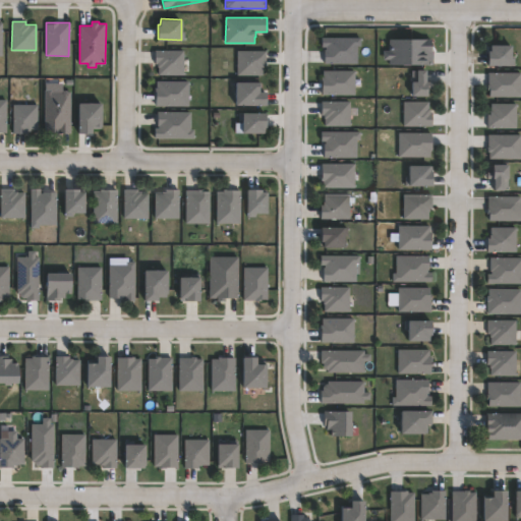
[(358,46),(357,63),(326,62),(326,47),(322,47),(322,37),(361,37),(360,46),(358,46)]
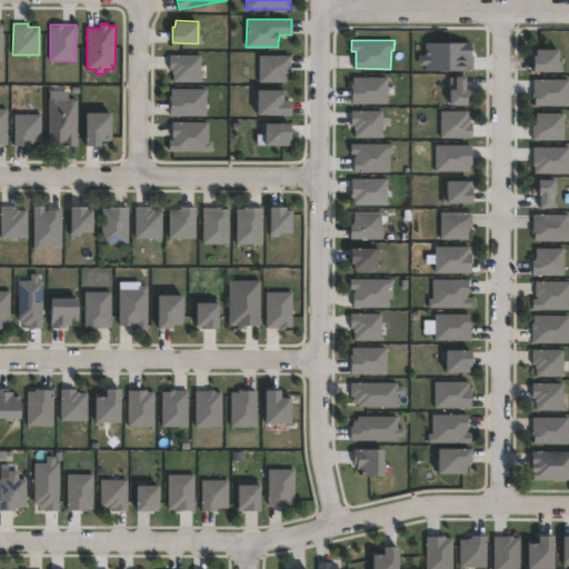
[(473,42),(473,70),(426,70),(426,65),(419,65),(419,55),(427,55),(427,42),(473,42)]
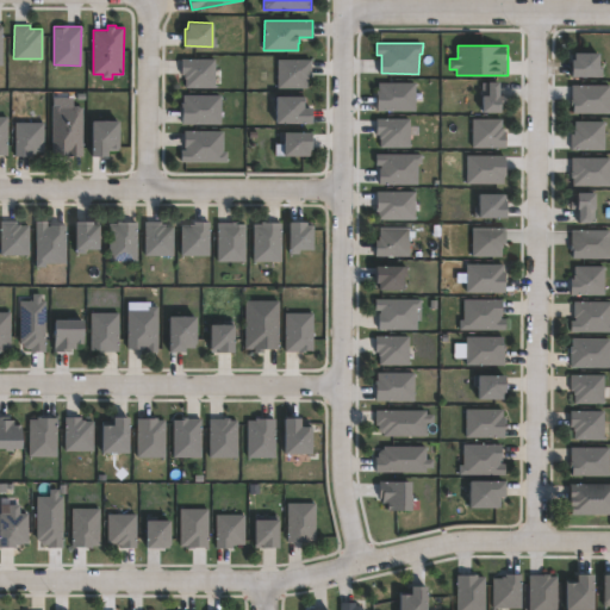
[(577,78),(574,78),(574,58),(577,58),(577,53),(603,53),(603,78),(577,78)]
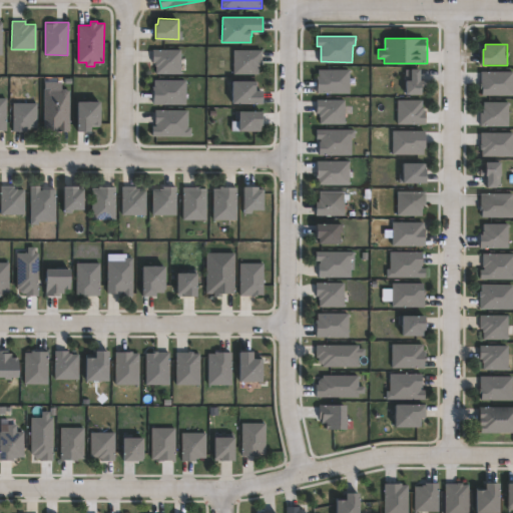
[(180,49),(180,72),(156,72),(156,62),(152,62),(152,49),(180,49)]
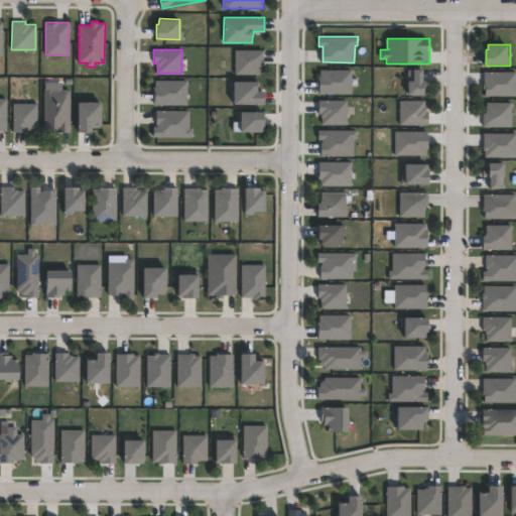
[(260,75),(235,75),(235,49),(264,49),(264,62),(260,62),(260,75)]
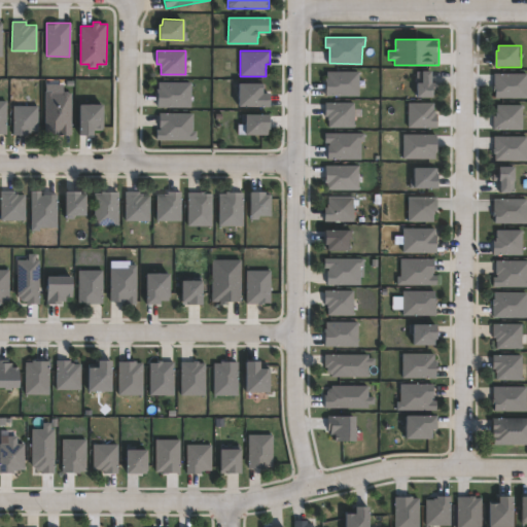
[(433,72),(433,82),(436,82),(436,90),(433,90),(433,98),(417,98),(418,71),(433,72)]
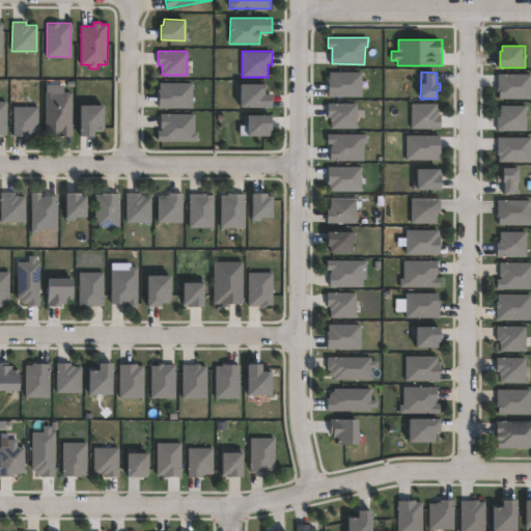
[(329,95),(327,95),(327,80),(329,80),(330,73),(361,74),(360,96),(329,95)]
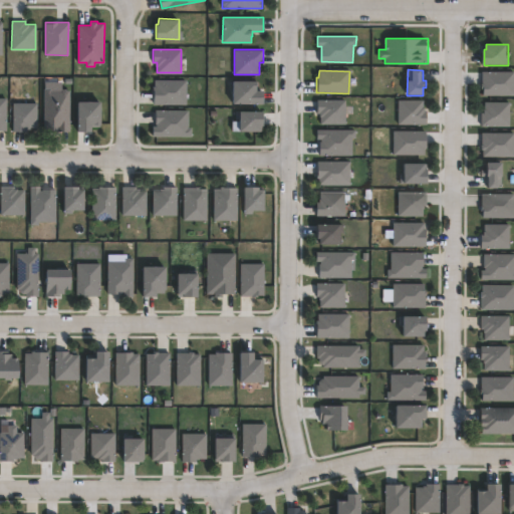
[(513,95),(483,94),(483,71),(513,71),(513,95)]
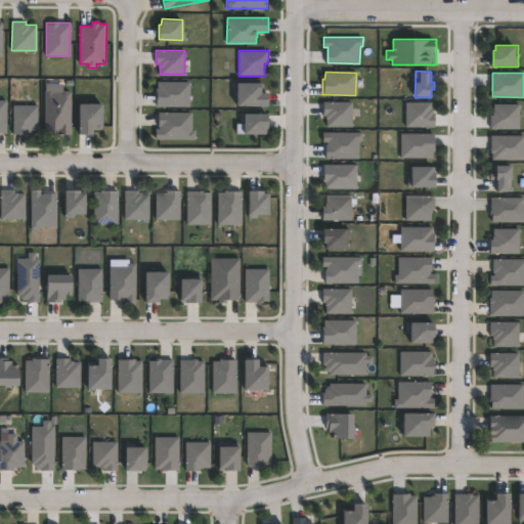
[(189,105),(158,105),(158,82),(189,82),(189,105)]
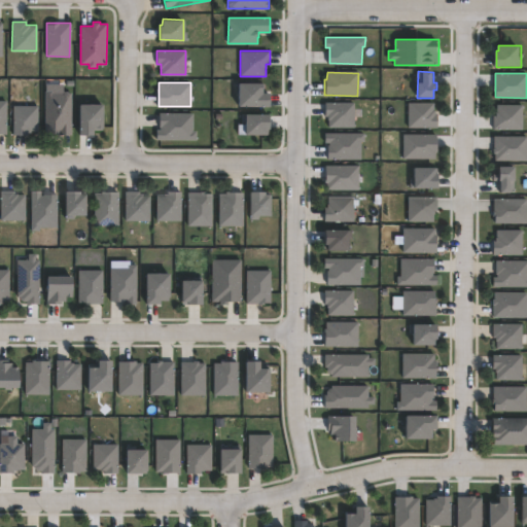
[(264,82),(264,92),(270,92),(270,105),(239,105),(239,82),(264,82)]
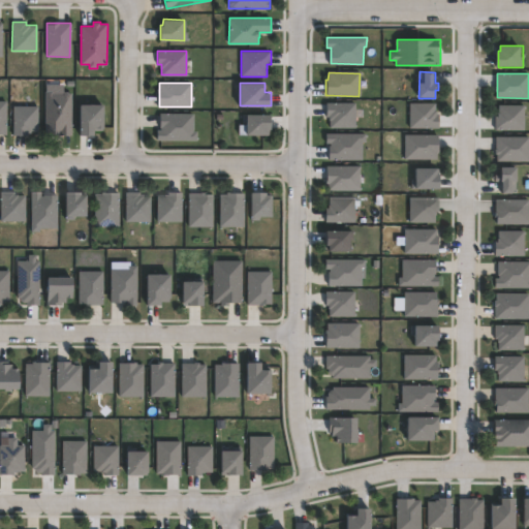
[(54,91),(54,93),(63,93),(63,92),(69,92),(69,93),(72,93),(71,134),(45,134),(47,93),(47,91),(54,91)]
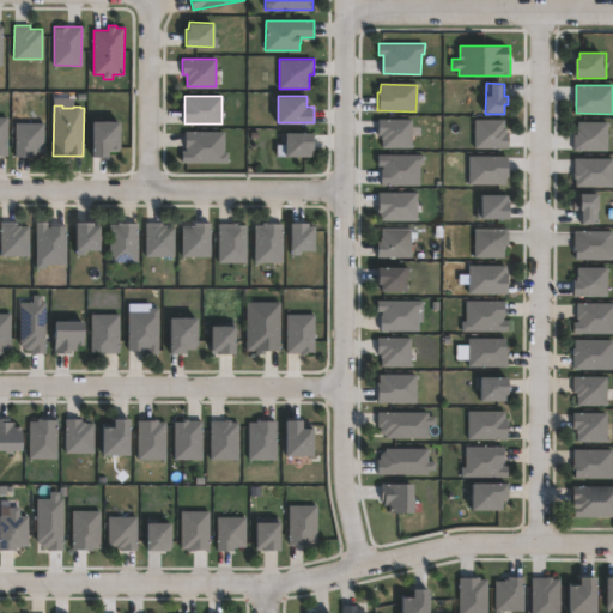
[(505,120),(505,128),(507,128),(507,132),(509,132),(509,149),(505,149),(475,149),(475,119),(505,120)]
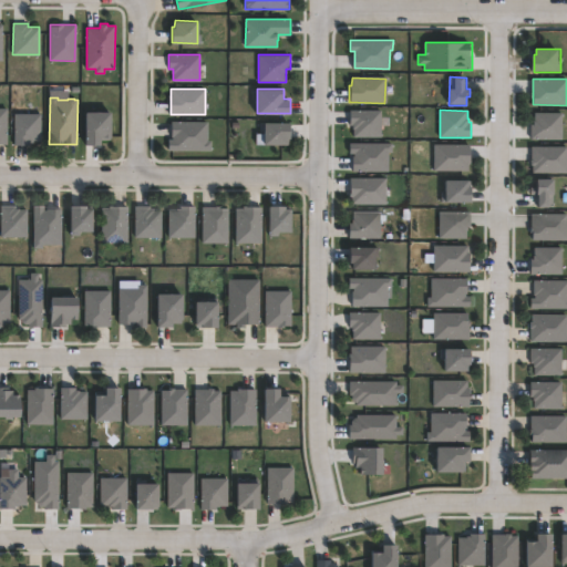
[(381,111),(381,136),(353,136),(353,125),(350,125),(351,111),(353,111),(381,111)]
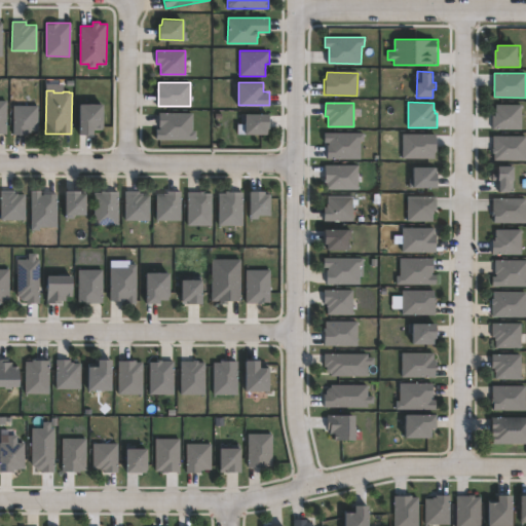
[(92,134),(79,134),(79,104),(103,104),(103,129),(92,129),(92,134)]
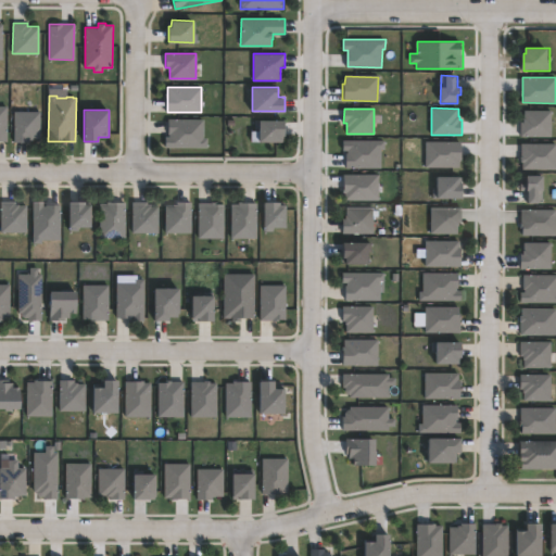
[(525,136),(521,136),(521,122),(523,122),(523,117),(525,117),(525,110),(552,111),(552,137),(525,136)]
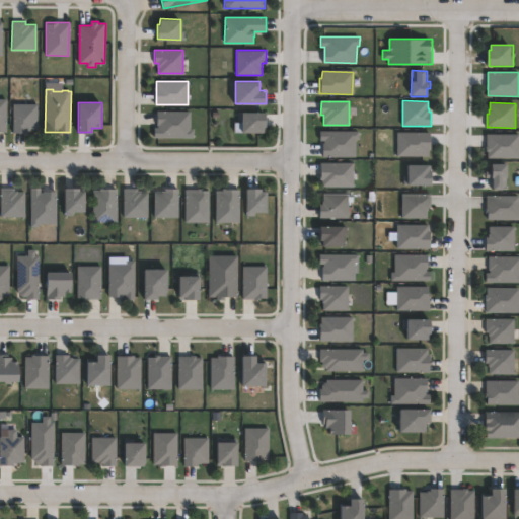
[(26,133),(13,133),(12,103),(38,103),(38,129),(26,130),(26,133)]
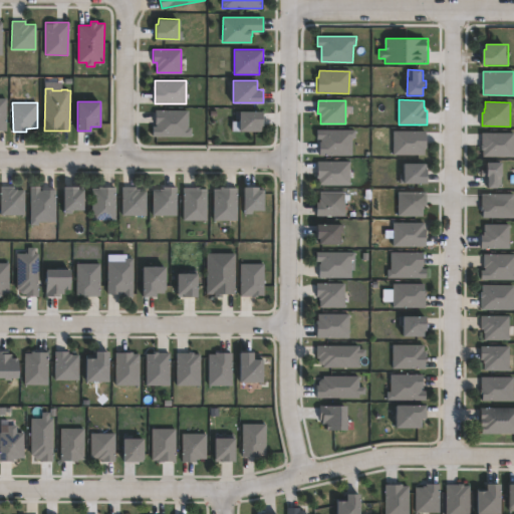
[(263,110),(263,124),(262,124),(262,131),(239,131),(240,110),(240,109),(263,110)]
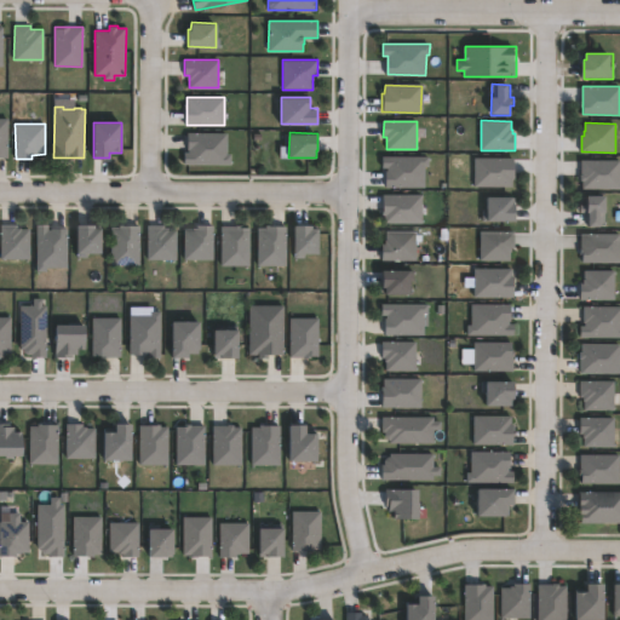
[(228,133),(227,154),(230,154),(230,165),(184,164),(184,153),(189,153),(189,133),(228,133)]
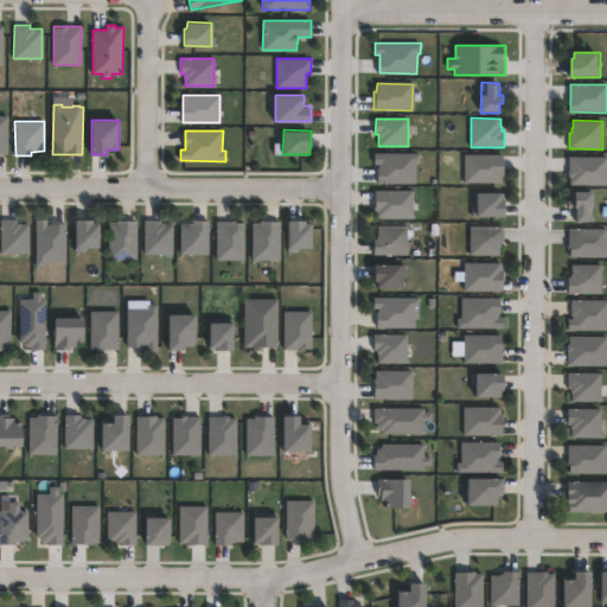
[(417,163),(416,183),(379,183),(379,165),(375,164),(375,152),(421,153),(420,163),(417,163)]
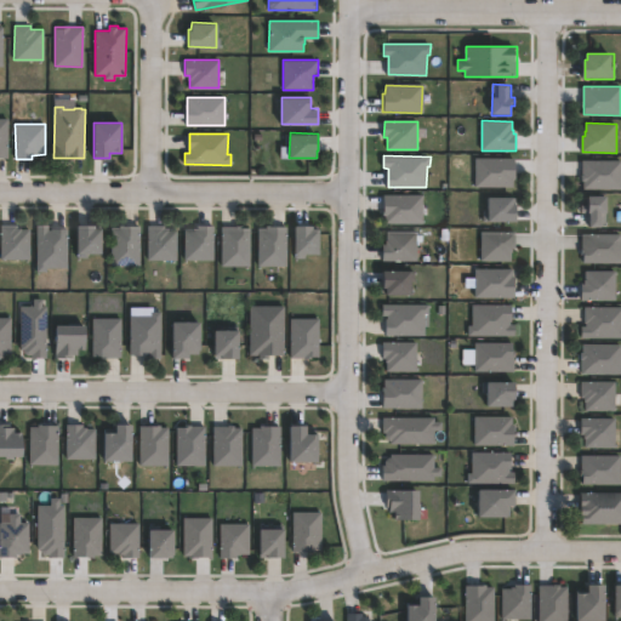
[(513,187),(476,187),(476,158),(513,159),(516,159),(516,180),(513,180),(513,187)]
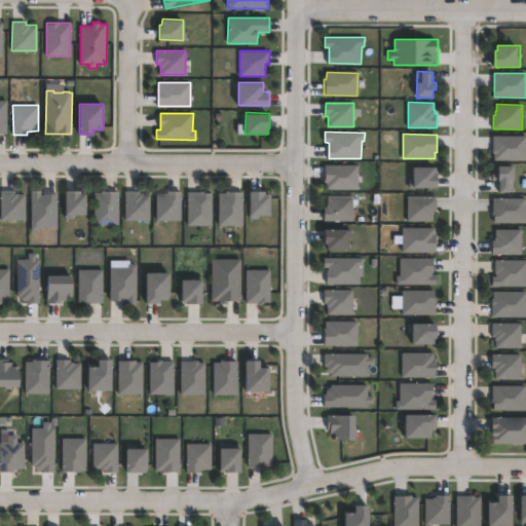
[(525,136),(525,159),(495,159),(495,153),(493,153),(493,147),(494,136),(495,136),(525,136)]
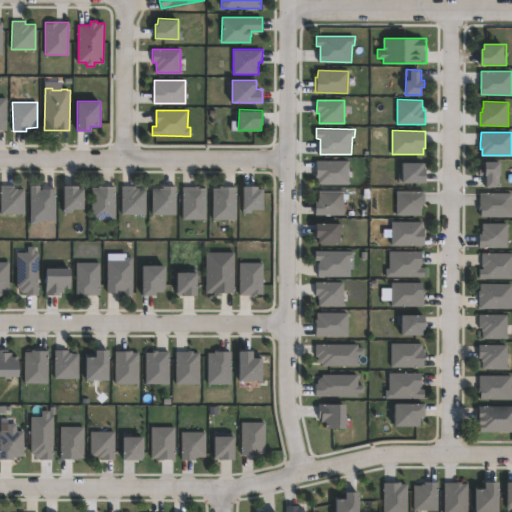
[(348,161),(348,184),(317,183),(317,177),(315,177),(316,161),(317,161),(348,161)]
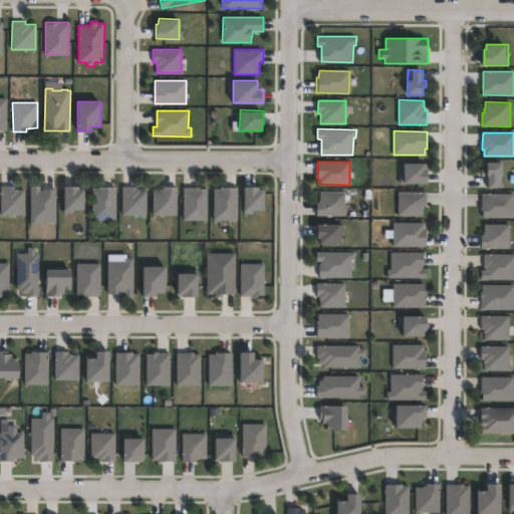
[(503,163),(503,176),(500,176),(500,187),(488,187),(488,176),(481,176),(481,170),(489,170),(489,162),(500,163),(503,163)]
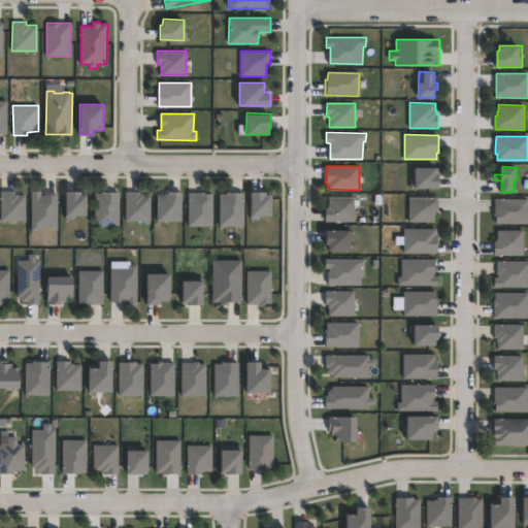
[(437,168),(437,175),(440,175),(440,189),(437,189),(416,188),(410,188),(411,179),(416,179),(417,167),(437,168)]
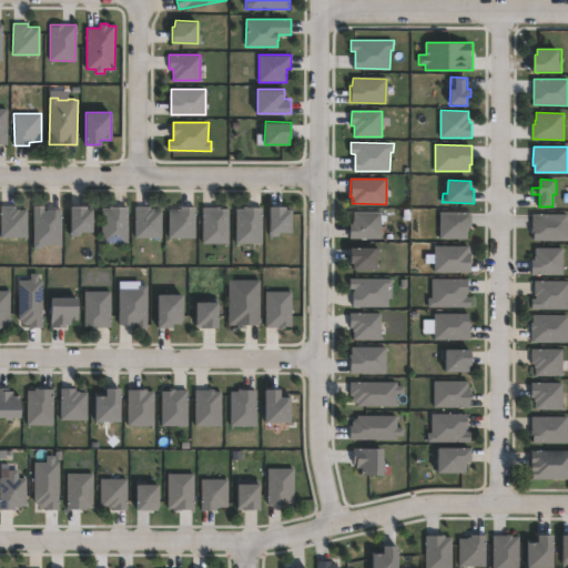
[(0,205),(16,205),(16,210),(27,210),(27,237),(1,237),(0,205)]
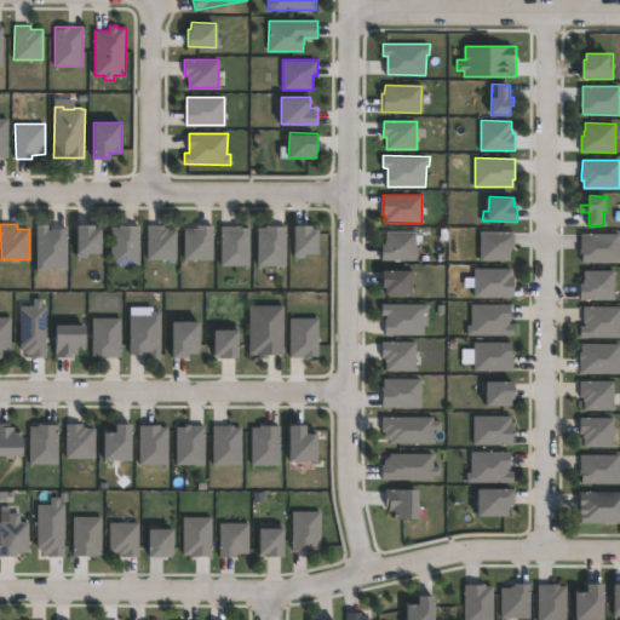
[(49,229),(67,229),(65,268),(46,268),(46,270),(36,270),(36,224),(49,224),(49,229)]
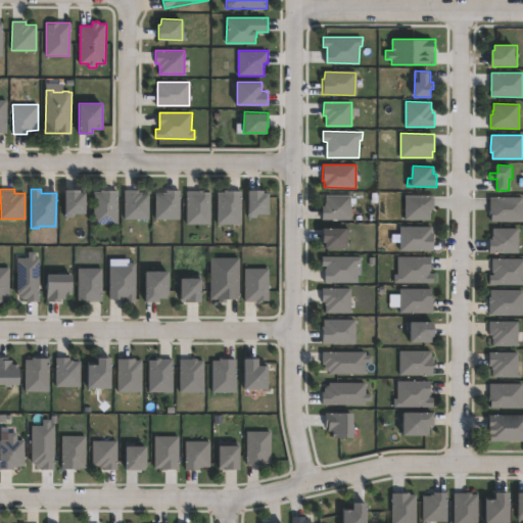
[(85,192),(85,214),(74,214),(74,218),(64,217),(65,189),(80,190),(80,192),(85,192)]
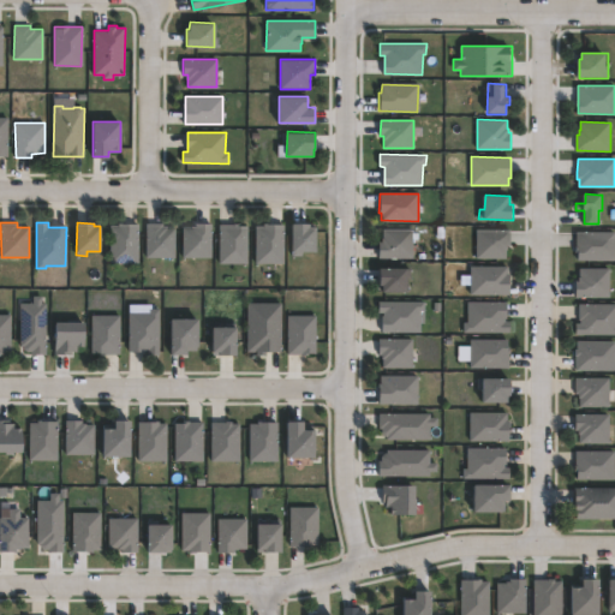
[(212,257),(183,257),(183,227),(196,227),(196,222),(212,222),(212,257)]
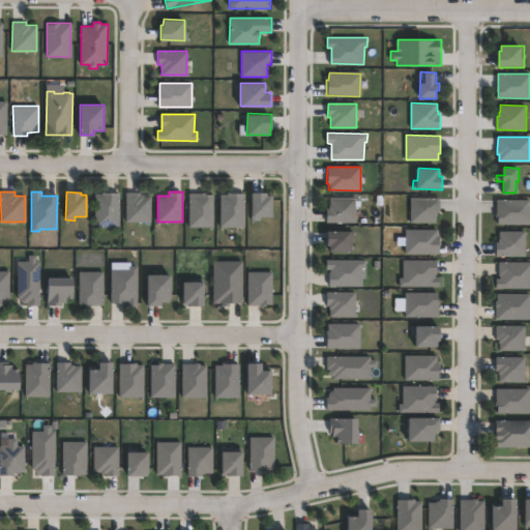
[(140,193),(140,196),(151,197),(150,222),(126,221),(126,193),(140,193)]
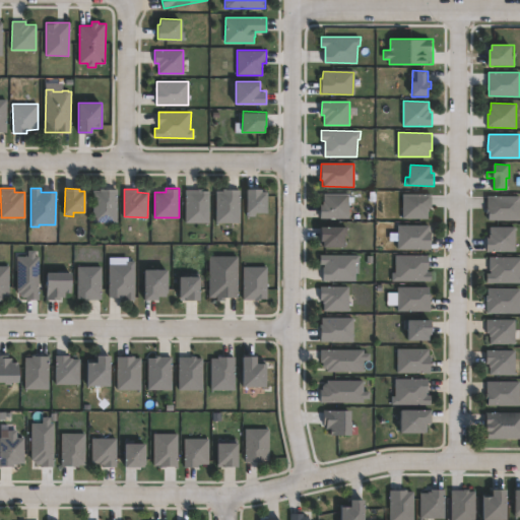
[(247,189),(261,189),(261,191),(267,191),(267,212),(256,212),(256,216),(248,216),(247,189)]
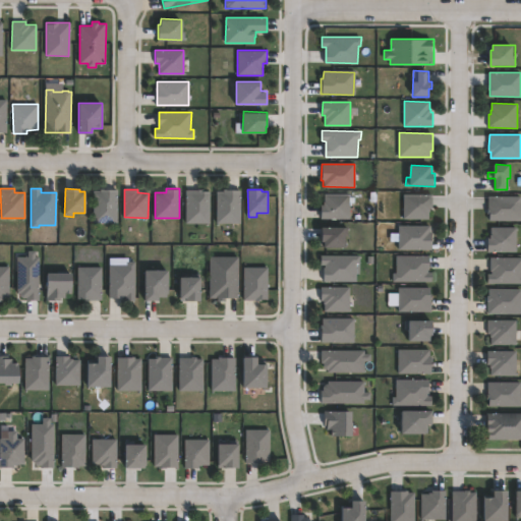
[(116,223),(93,223),(94,190),(116,190),(116,223)]
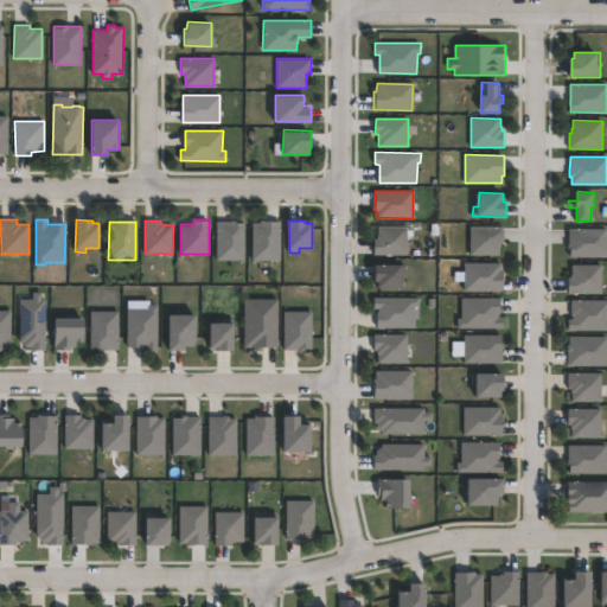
[(244,260),(216,260),(217,222),(244,222),(244,260)]
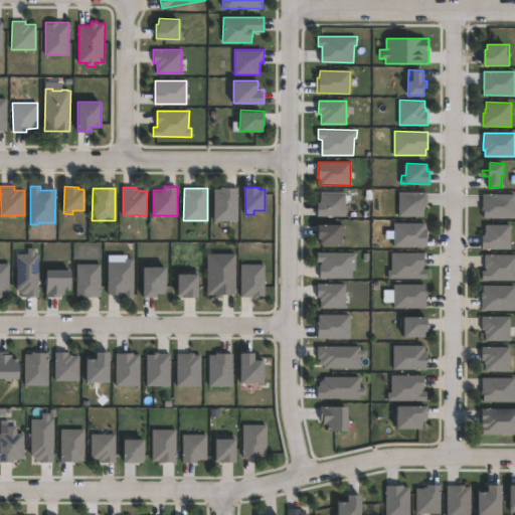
[(238,220),(214,220),(214,189),(238,189),(238,220)]
